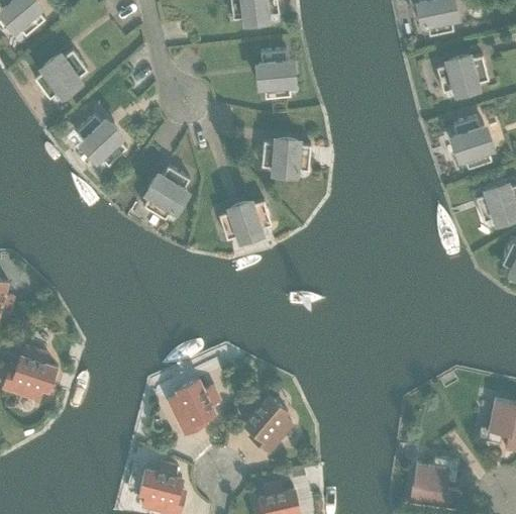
[(0,0),(0,5),(2,8),(0,10),(0,11),(3,18),(6,22),(9,25),(15,29),(17,30),(19,28),(25,36),(45,20),(38,12),(41,10),(40,8),(37,2),(36,0),(0,0)]
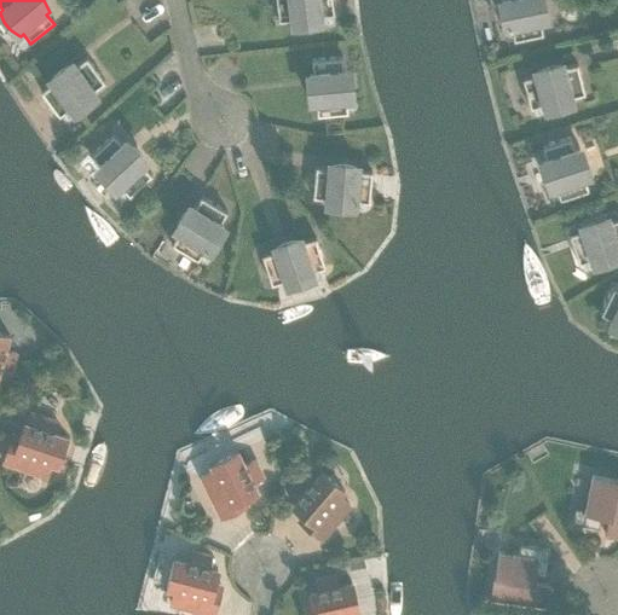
[(275,0),(279,24),(292,23),(292,27),(294,27),(302,28),(307,28),(313,27),(322,23),(323,22),(323,19),(335,17),(333,0),(275,0)]
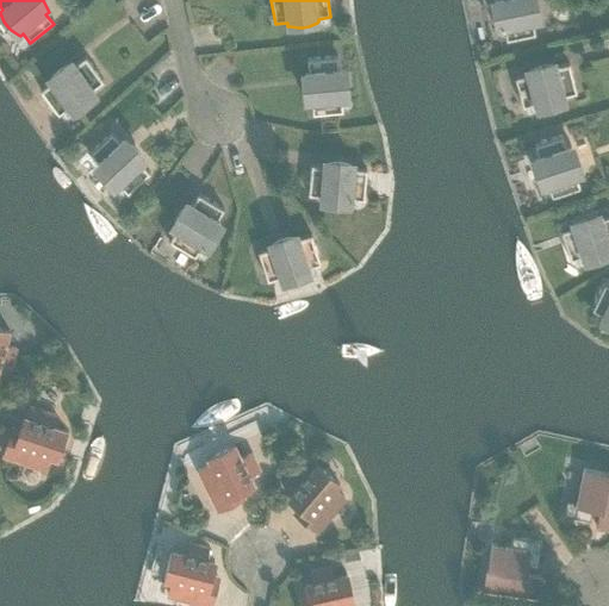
[(493,4),(493,11),(493,17),(496,22),(501,31),(504,31),(507,43),(536,37),(534,25),(536,24),(538,23),(538,13),(538,8),(536,2),(534,0),(497,0),(495,1),(493,4)]
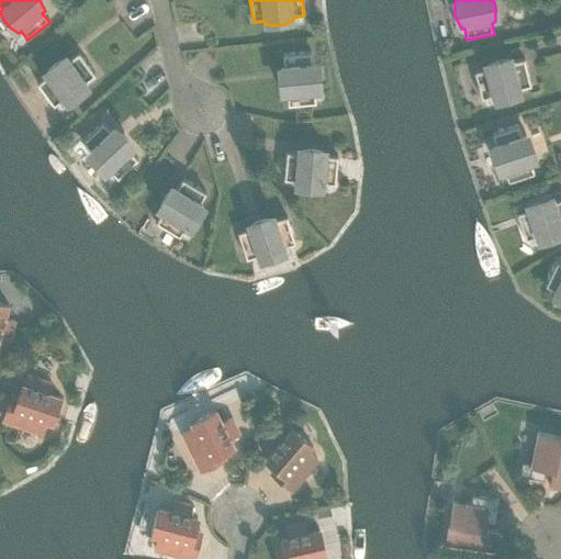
[(279,78),(279,84),(280,88),(283,96),(284,97),(288,97),(289,108),(316,105),(315,94),(318,93),(318,91),(321,85),(321,79),(320,75),(315,66),(315,65),(312,66),(311,54),(283,57),(284,68),(281,69),(279,78)]
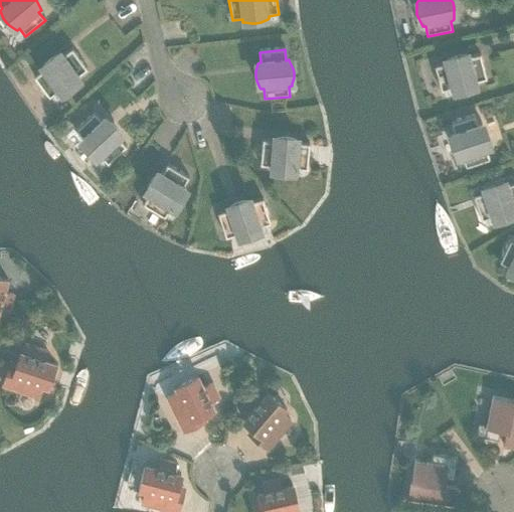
[(42,72),(34,78),(49,100),(57,94),(59,96),(61,95),(67,93),(71,91),(75,88),(80,80),(80,79),(78,77),(88,71),(72,50),(63,56),(62,54),(61,54),(53,57),(49,59),(46,63),(42,68),(41,70),(42,72)]
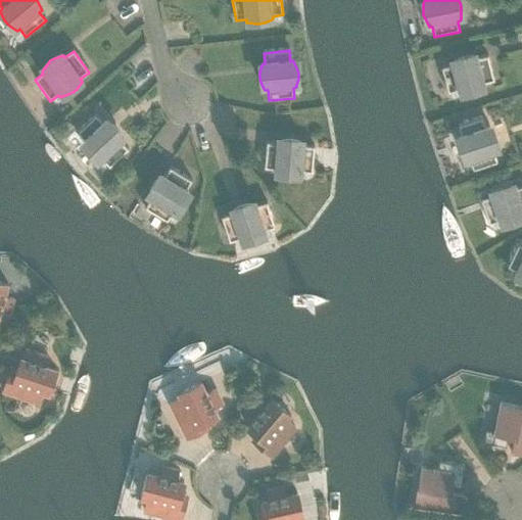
[(453,66),(441,69),(448,94),(459,92),(460,94),(461,94),(469,95),(473,94),(478,92),(484,89),(485,88),(484,85),(494,82),(488,57),(478,59),(477,57),(475,56),(468,56),(464,57),(460,58),(453,63),(452,63),(453,66)]
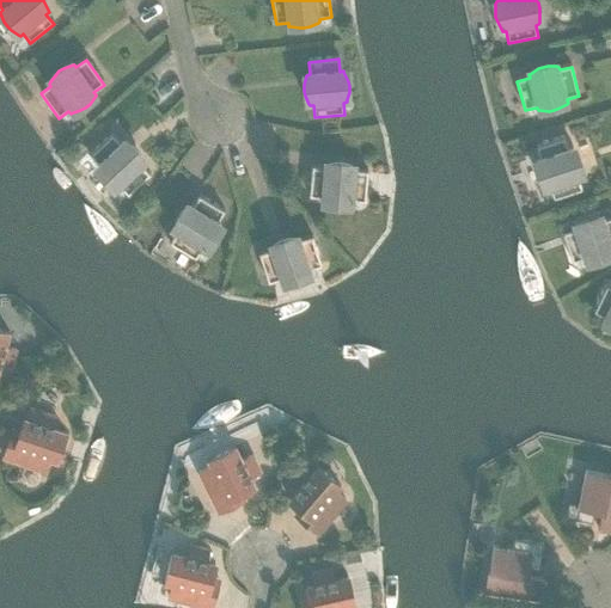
[(112,135),(90,157),(98,165),(96,167),(97,169),(101,177),(104,182),(108,185),(115,190),(117,190),(120,188),(128,197),(151,177),(142,167),(145,165),(144,163),(140,155),(136,151),(133,147),(124,143),(123,142),(121,145),(112,135)]
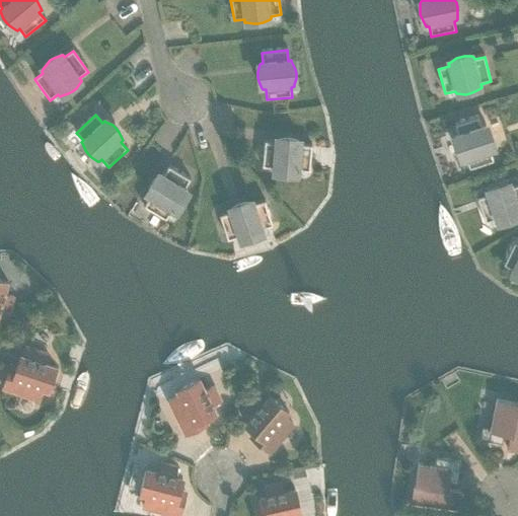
[(479,118),(454,126),(458,136),(455,137),(455,138),(455,146),(456,150),(458,154),(462,160),(463,162),(466,161),(469,170),(494,162),(491,153),(494,152),(494,150),(494,143),(493,138),(491,134),(486,128),(485,127),(483,128),(479,118)]
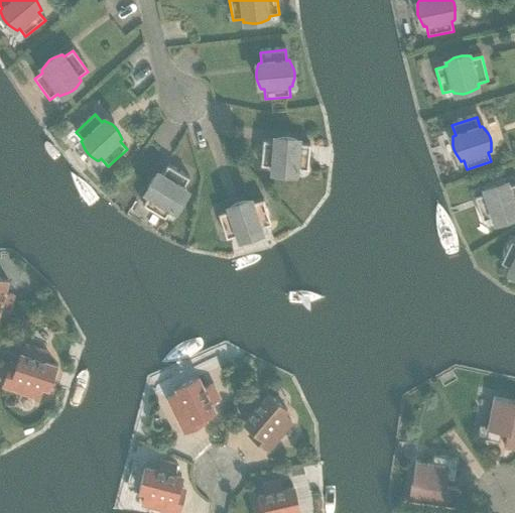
[(263,141),(261,167),(271,168),(271,170),(273,171),(279,174),(284,175),(288,175),(296,173),(297,173),(297,170),(308,171),(310,146),(299,145),(300,142),(299,142),(291,138),(287,138),(282,138),(276,139),(274,140),(273,142),(263,141)]
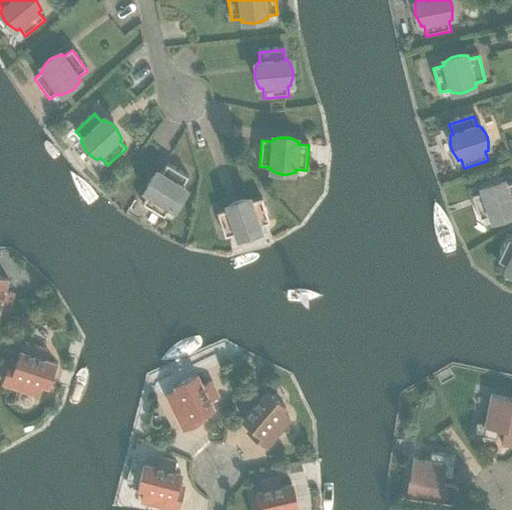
[(147,196),(142,205),(164,218),(169,209),(172,211),(173,210),(178,205),(181,201),(183,197),(185,189),(185,188),(183,187),(188,178),(166,165),(161,174),(158,172),(158,173),(152,178),(149,182),(147,186),(145,193),(145,195),(147,196)]
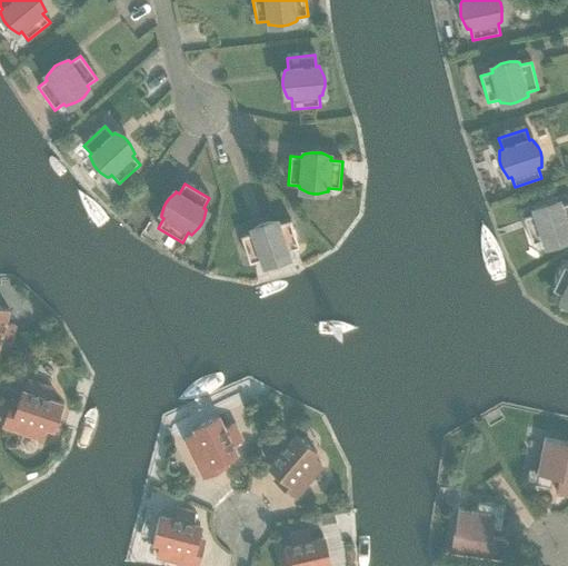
[(535,215),(524,218),(532,246),(544,241),(545,245),(546,245),(555,245),(559,244),(564,241),(567,238),(567,204),(562,206),(561,202),(559,202),(551,202),(547,204),(541,206),(535,211),(534,211),(535,215)]
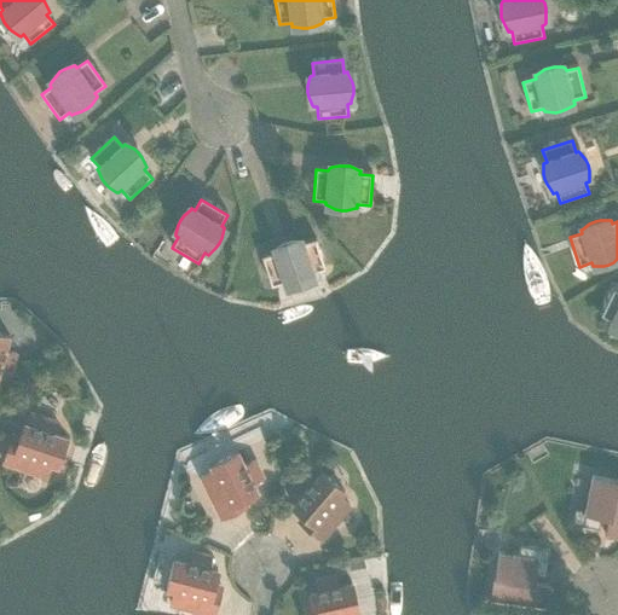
[(275,255),(263,259),(272,288),(284,284),(286,288),(287,288),(295,288),(301,286),(306,284),(315,278),(315,277),(313,274),(327,270),(316,241),(304,245),(302,242),(292,242),(287,243),(282,245),(275,250),(273,251),(275,255)]
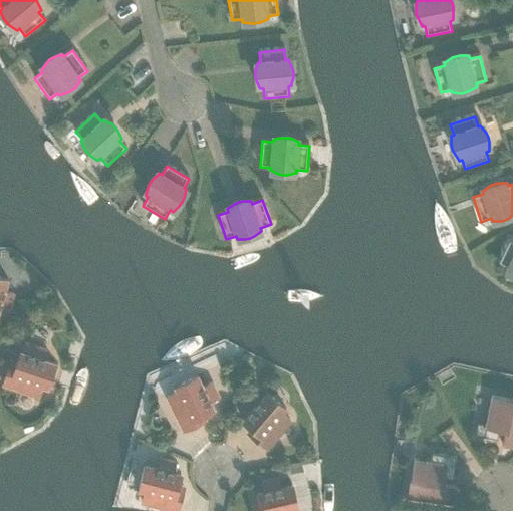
[(512,242),(509,240),(498,263),(508,268),(507,270),(507,271),(512,275),(512,242)]
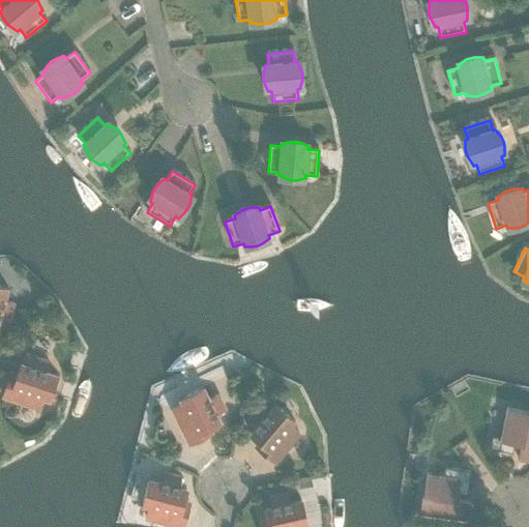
[(0,318),(9,321),(13,305),(4,303),(8,291),(0,288),(0,318)]
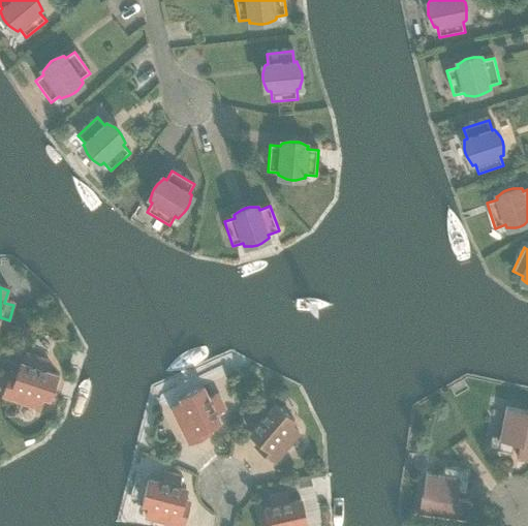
[(13,389),(8,387),(4,399),(39,410),(43,399),(50,400),(57,376),(44,373),(48,363),(32,359),(29,368),(22,365),(13,389)]
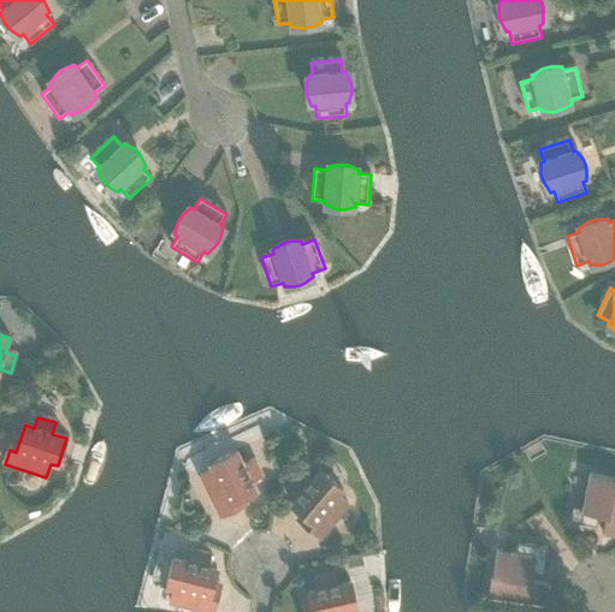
[(201,479),(220,517),(234,511),(231,505),(256,492),(253,483),(262,479),(255,462),(244,467),(237,453),(211,465),(214,473),(201,479)]
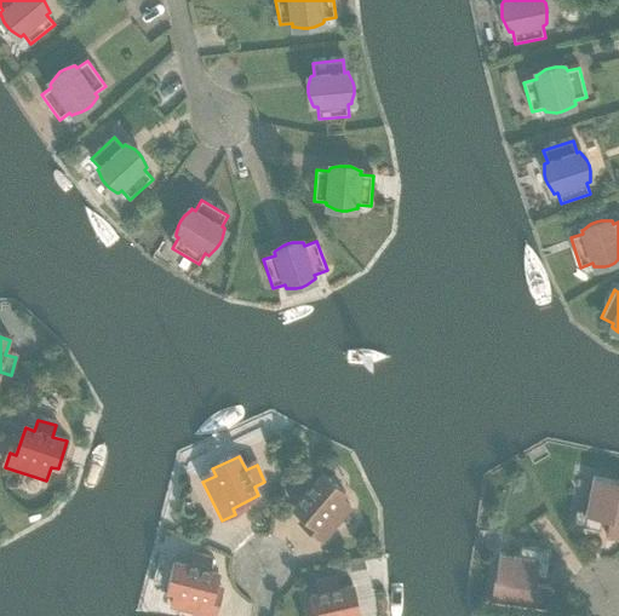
[(301,501),(294,510),(316,528),(311,533),(322,543),(351,510),(340,501),(345,495),(322,476),(313,488),(304,479),(292,494),(301,501)]
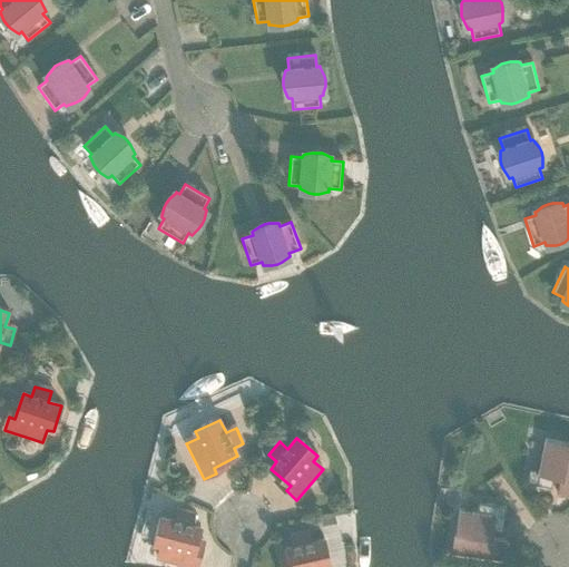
[(568,447),(547,442),(539,476),(530,473),(528,485),(552,490),(555,480),(561,481),(558,496),(568,497),(568,445),(568,447)]
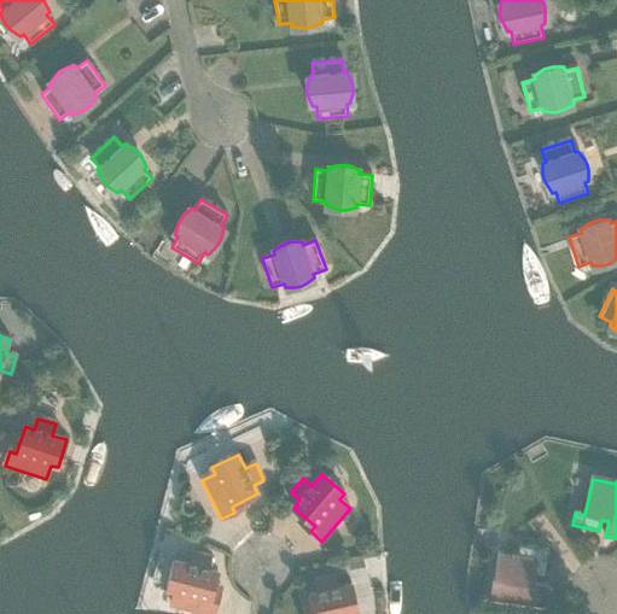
[(494,578),(492,600),(546,608),(549,586),(534,584),(535,577),(546,578),(549,551),(521,547),(518,557),(499,555),(495,579),(494,578)]
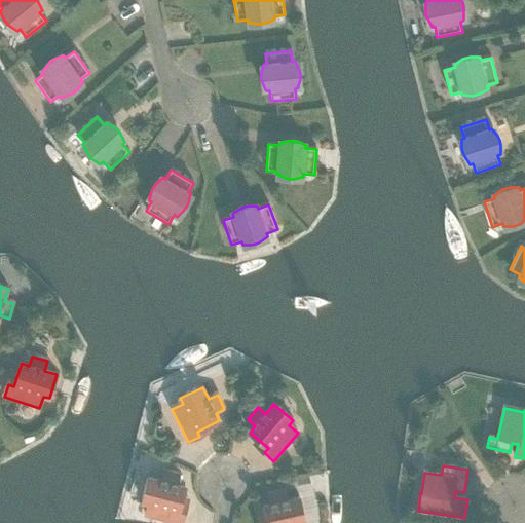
[(186,488),(178,485),(180,476),(164,472),(162,482),(149,479),(143,502),(149,503),(146,516),(170,522),(183,522),(185,513),(180,512),(186,488)]
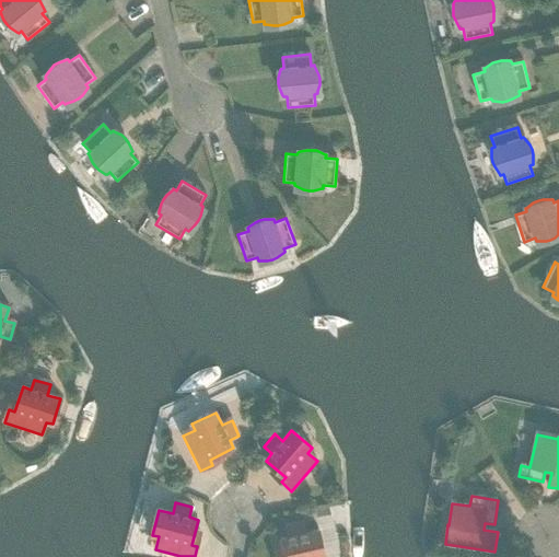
[(289,537),(280,540),(283,556),(325,556),(318,531),(305,534),(303,524),(287,528),(289,537)]
